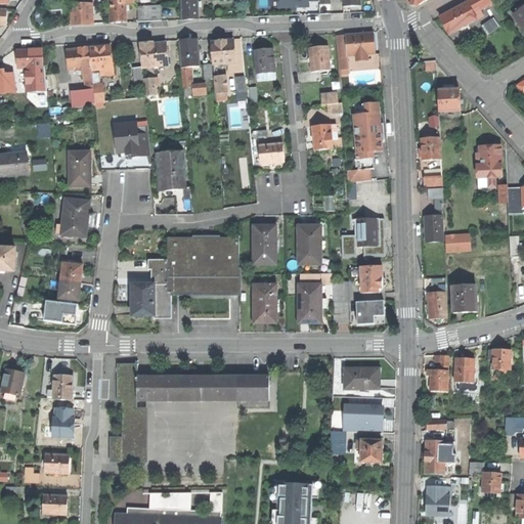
[(126,0),(110,0),(111,23),(118,23),(127,23),(126,4),(126,0)]
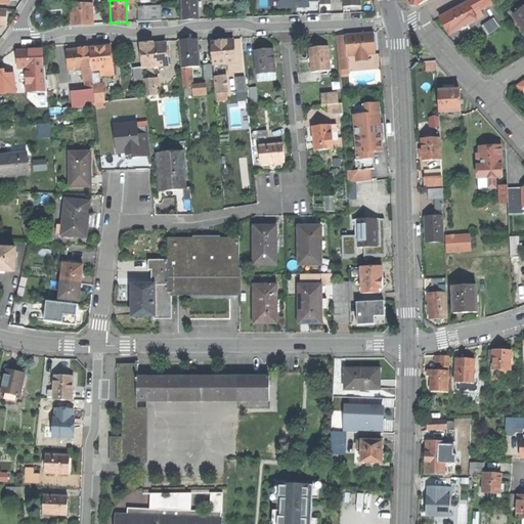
[(198,0),(181,0),(182,19),(199,19),(199,6),(198,0)]
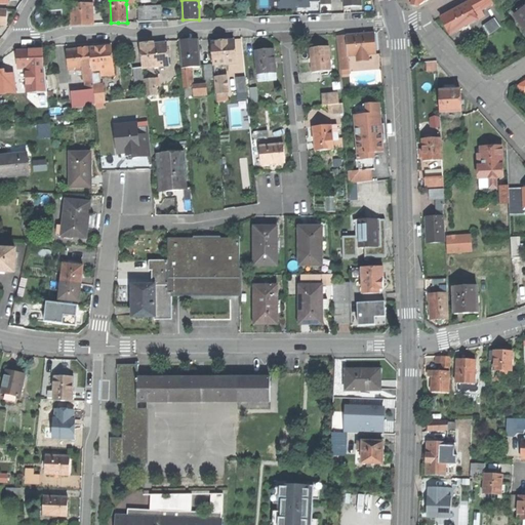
[(279,0),(280,8),(298,8),(310,7),(310,2),(310,0),(279,0)]
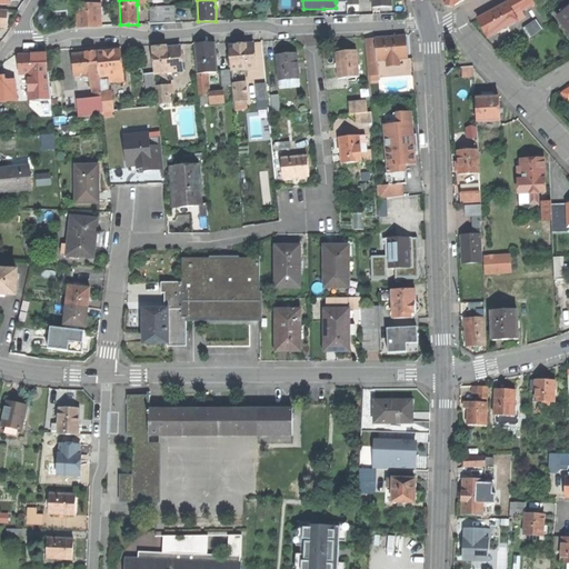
[(503,30),(525,19),(521,13),(535,6),(533,3),(535,3),(532,0),(512,0),(478,19),(488,38),(503,30)]
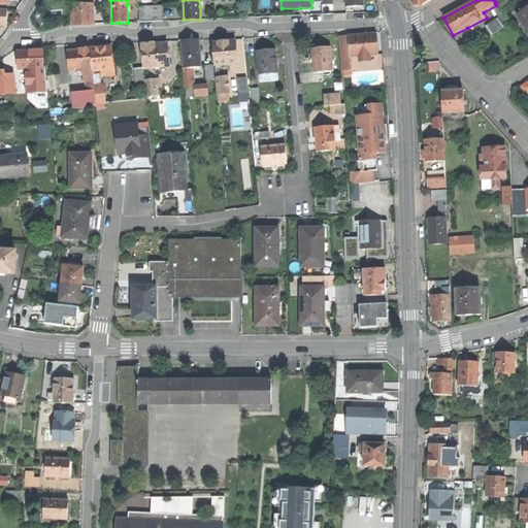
[(72,4),(73,25),(84,25),(94,24),(93,3),(86,3),(72,4)]
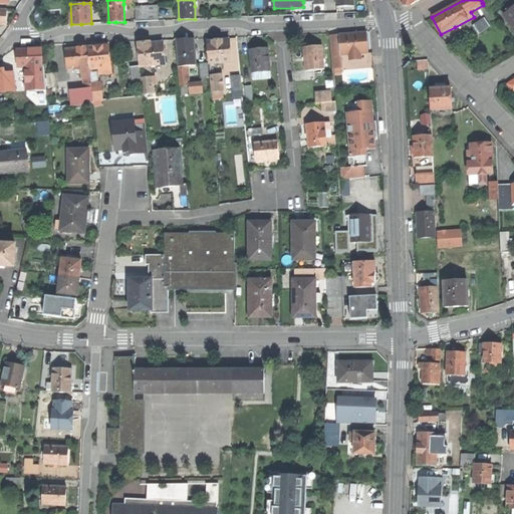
[(321,5),(313,6),(314,14),(322,14),(321,5)]
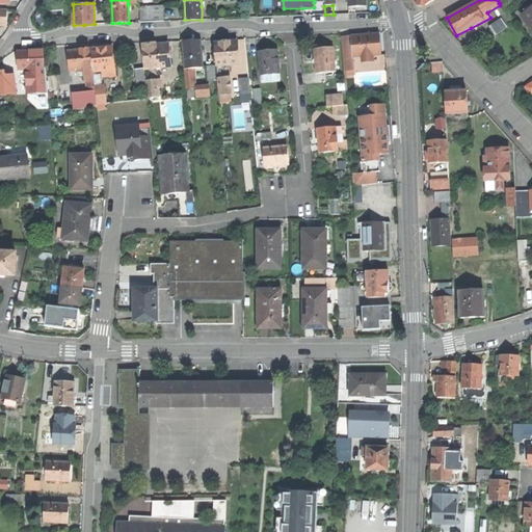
[(531,5),(525,10),(527,14),(523,16),(531,28),(531,5)]
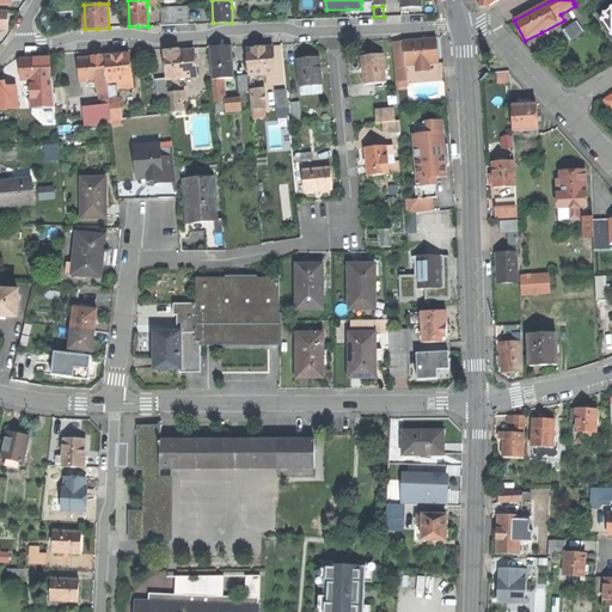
[(161,25),(190,24),(189,7),(161,7),(161,25)]
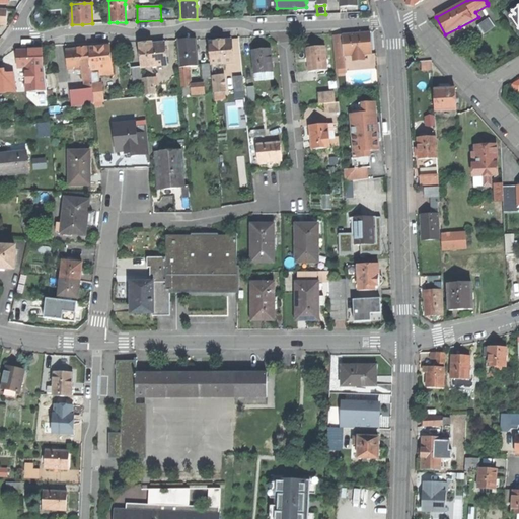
[(0,24),(8,24),(8,17),(8,10),(0,10),(0,24)]
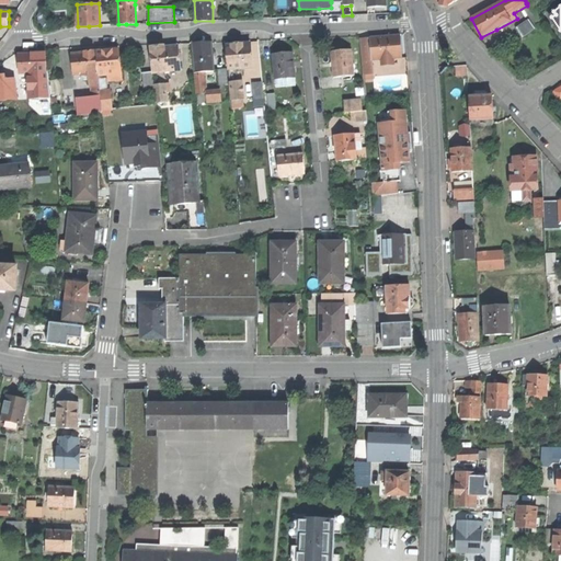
[(524,37),(536,29),(530,20),(517,29),(524,37)]
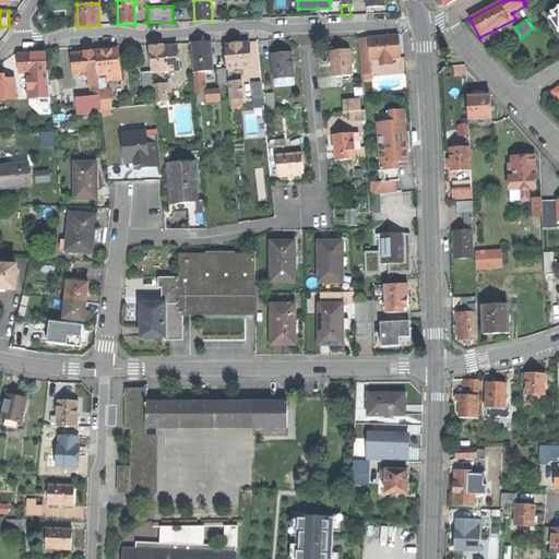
[(399,36),(369,38),(370,60),(380,59),(392,58),(401,58),(400,45),(399,36)]
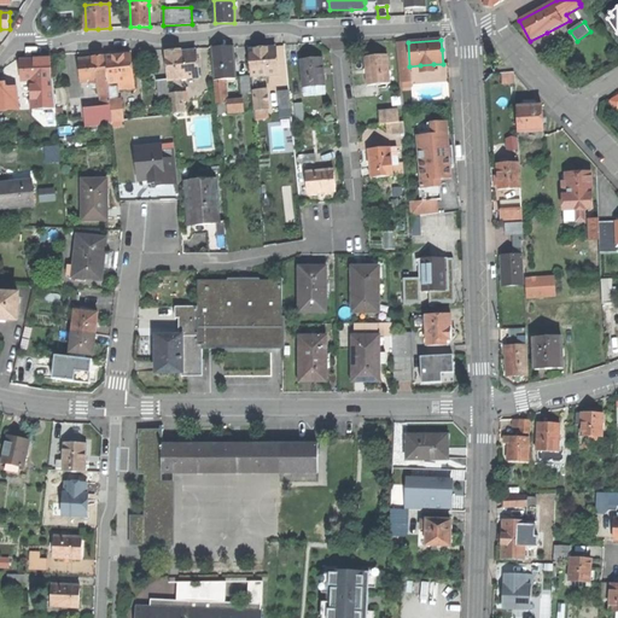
[(409,66),(408,42),(397,44),(400,82),(401,82),(402,82),(410,81),(409,66)]
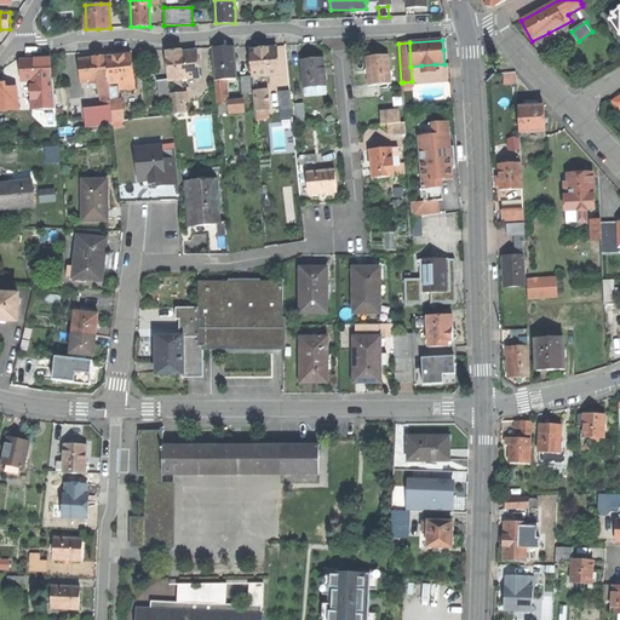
[(213,47),(216,81),(225,80),(236,80),(235,61),(234,46),(213,47)]
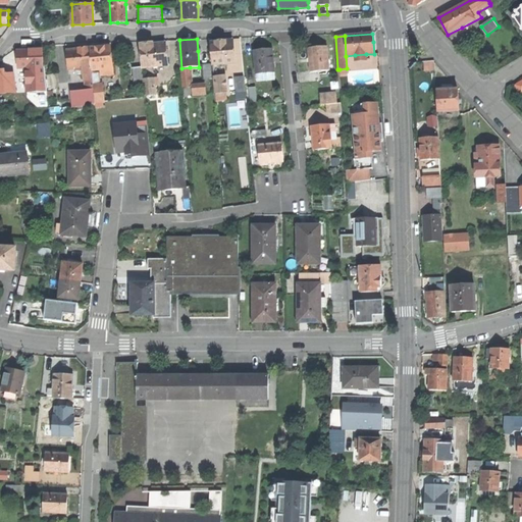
[(232,41),(209,43),(211,64),(228,63),(235,62),(232,41)]
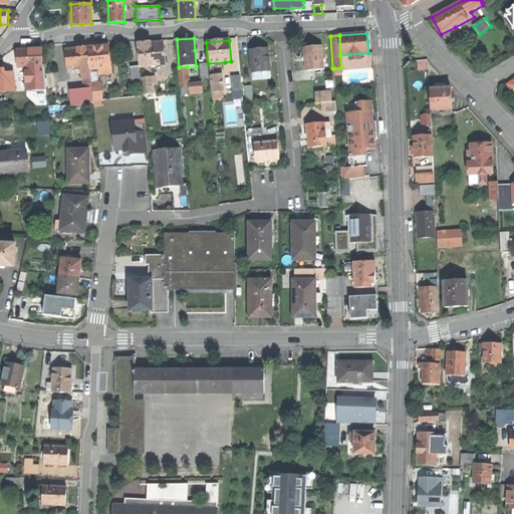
[(140,44),(142,66),(165,64),(164,52),(163,43),(150,44),(150,43),(140,44)]
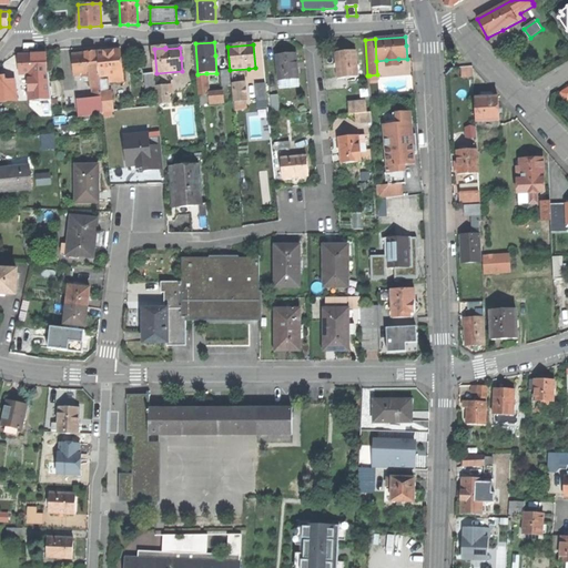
[(122,51),(99,52),(100,77),(114,75),(115,82),(124,81),(123,62),(122,51)]
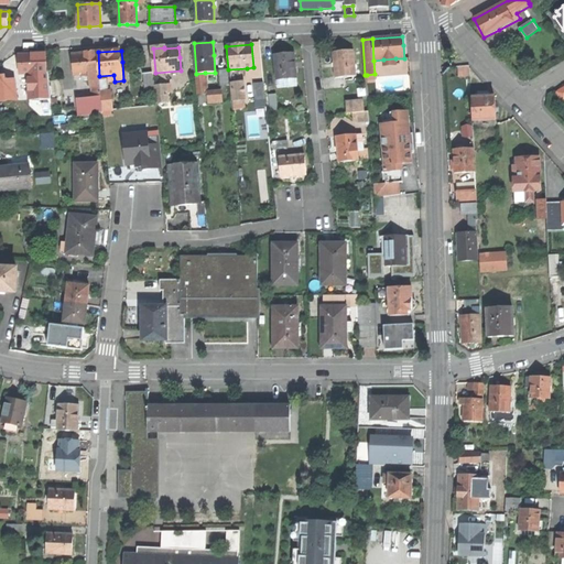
[(353,51),(333,53),(335,76),(335,77),(349,76),(356,76),(353,51)]
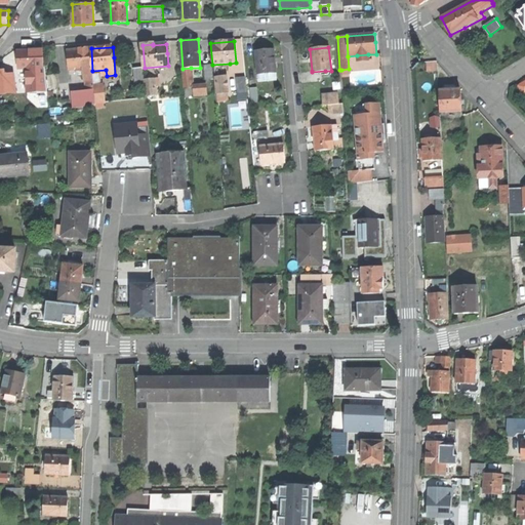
[(86,78),(93,77),(92,71),(91,48),(69,50),(70,70),(79,69),(82,69),(83,78),(86,78)]
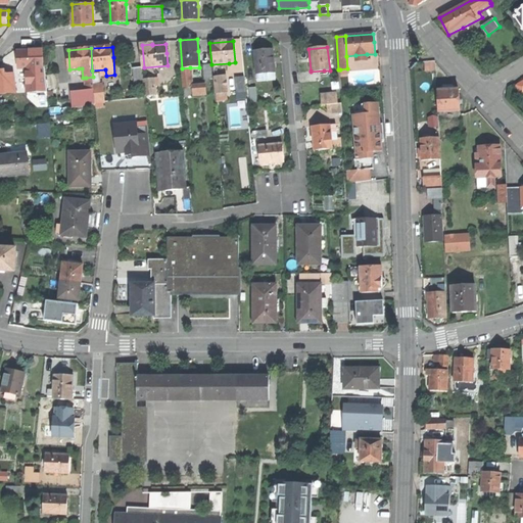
[(260,74),(275,73),(274,64),(274,62),(274,57),(273,49),(254,51),(256,75),(260,74)]
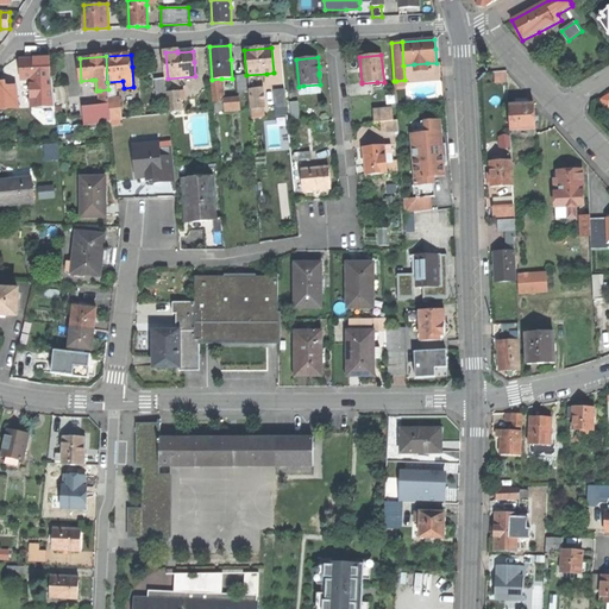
[(27,80),(30,80),(50,79),(49,58),(19,60),(20,80),(27,80)]
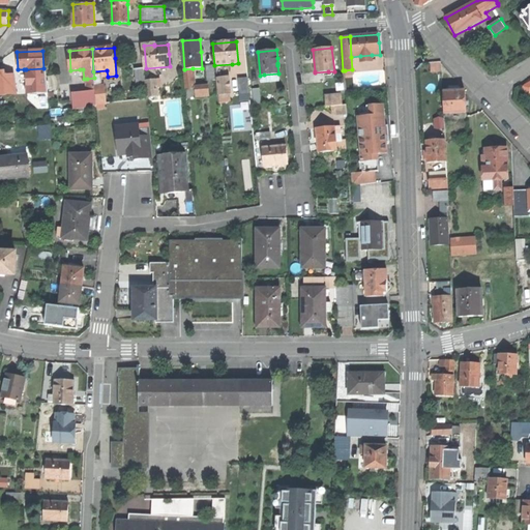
[(433,62),(434,71),(442,70),(441,61),(433,62)]
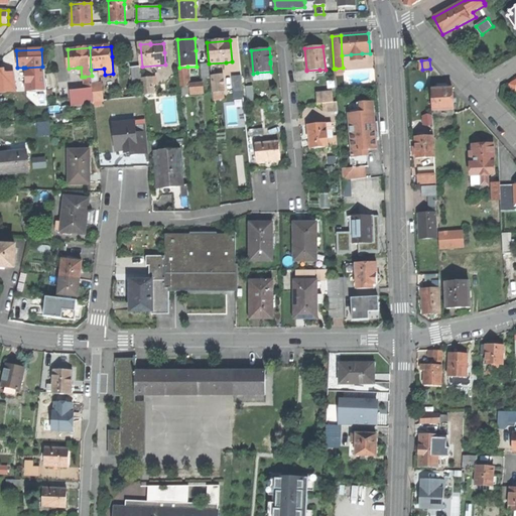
[(208,65),(201,66),(203,78),(210,78),(208,65)]
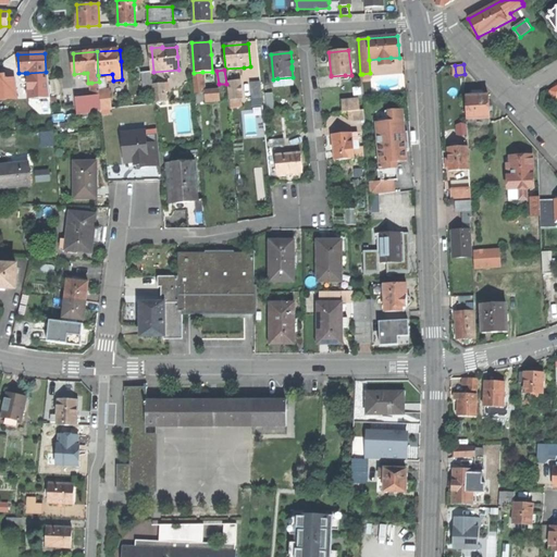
[(29,98),(49,97),(47,72),(46,72),(27,73),(29,98)]
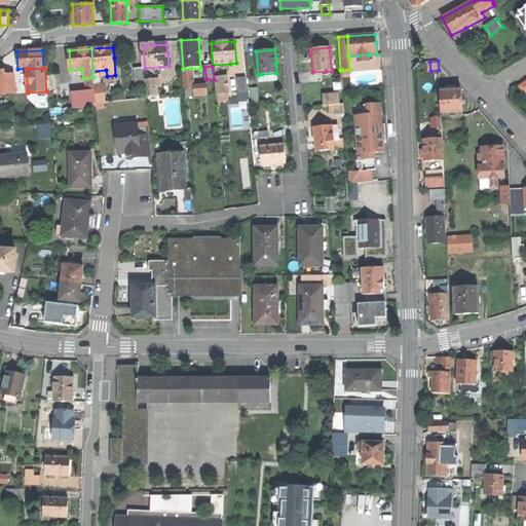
[(144,86),(144,80),(143,68),(134,68),(135,86),(144,86)]
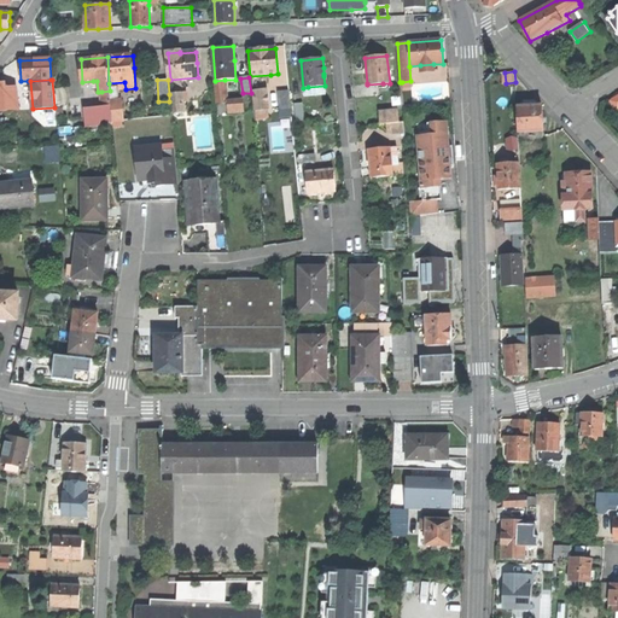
[(225,80),(215,81),(216,104),(227,103),(225,80)]
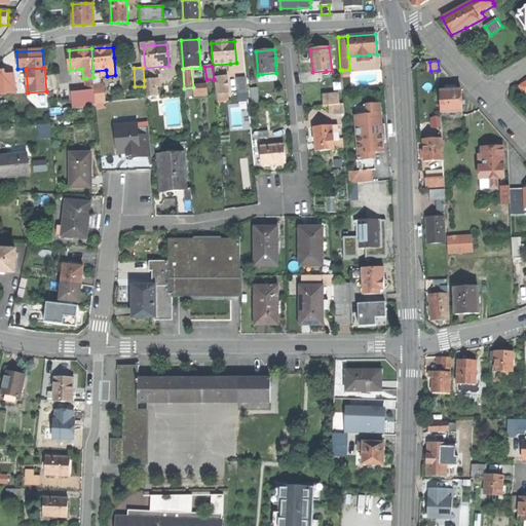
[(0,71),(0,94),(15,92),(13,75),(3,76),(2,71),(0,71)]
